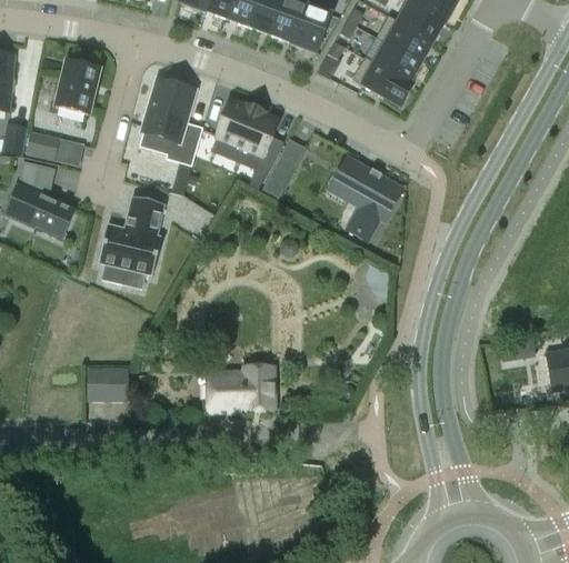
[(179,0),(179,1),(201,9),(205,0),(179,0)]
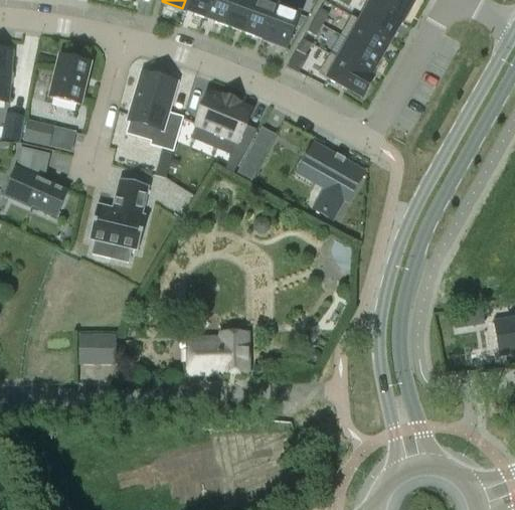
[(185,0),(182,8),(183,9),(184,8),(203,15),(208,0),(185,0)]
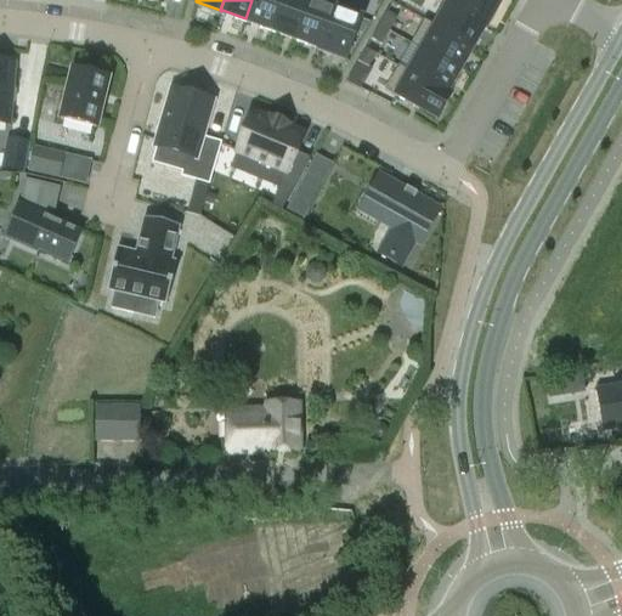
[(252,0),(246,18),(270,27),(280,0),(252,0)]
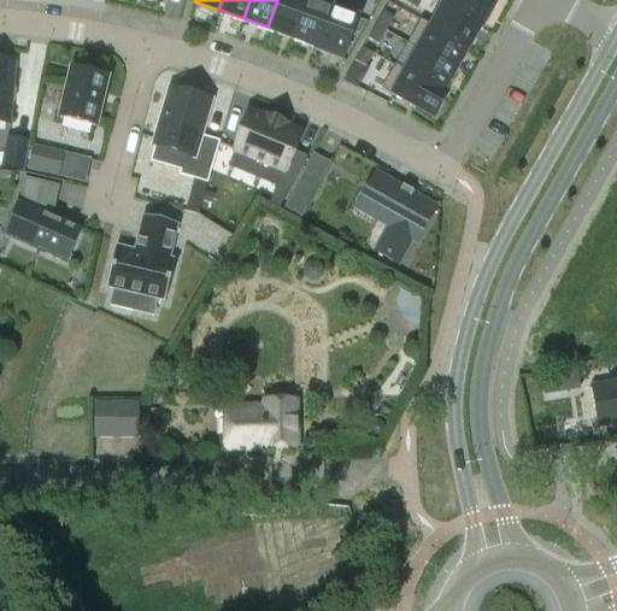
[(277,0),(268,27),(269,27),(292,35),(305,0),(277,0)]
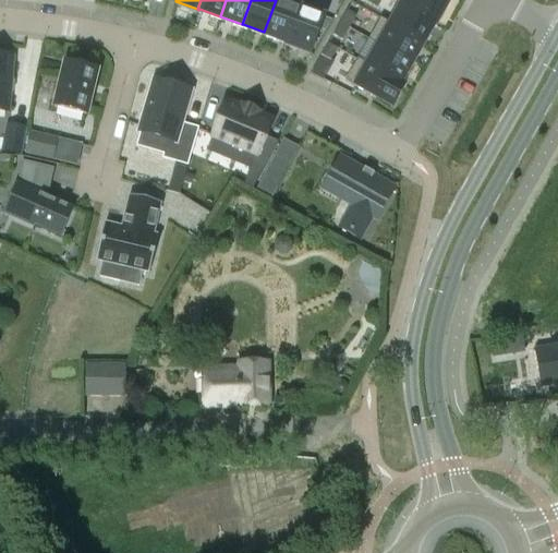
[(276,0),(264,32),(265,33),(286,40),(286,41),(287,41),(301,1),(301,0),(276,0)]
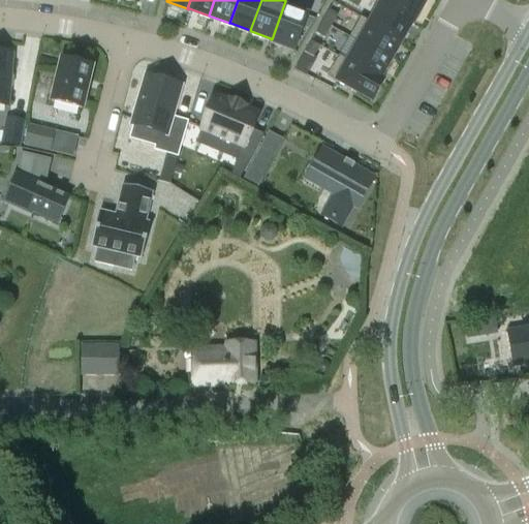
[(285,0),(285,1),(272,39),(273,39),(293,48),(307,10),(286,3),(286,2),(287,0),(285,0)]
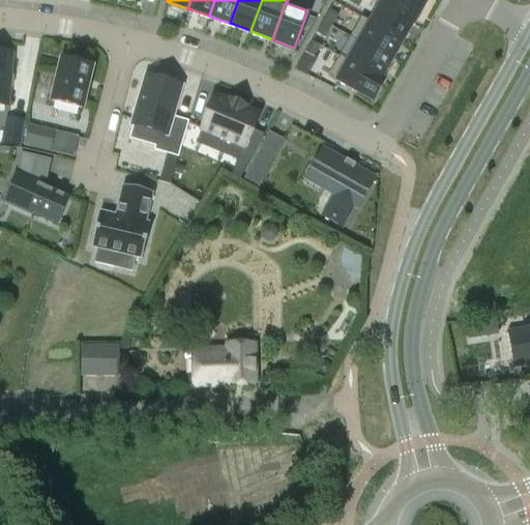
[(361,12),(360,13),(403,37),(412,21),(413,19),(414,20),(414,19),(382,0),(381,0),(371,18),(361,12)]
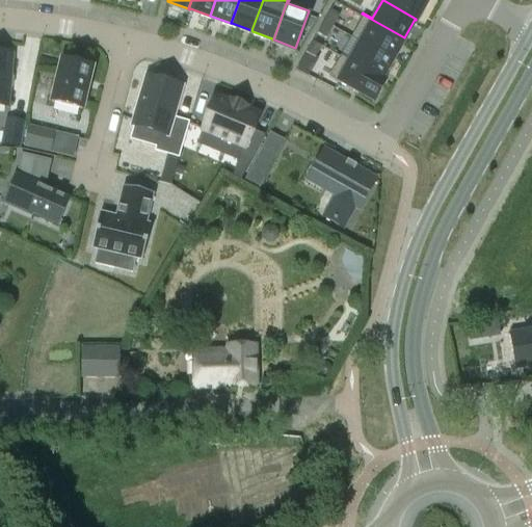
[(383,0),(416,19),(427,0),(383,0)]
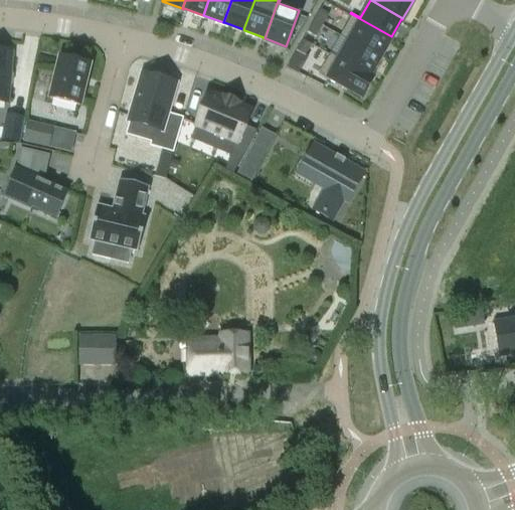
[(320,6),(313,17),(322,22),(329,10),(320,6)]
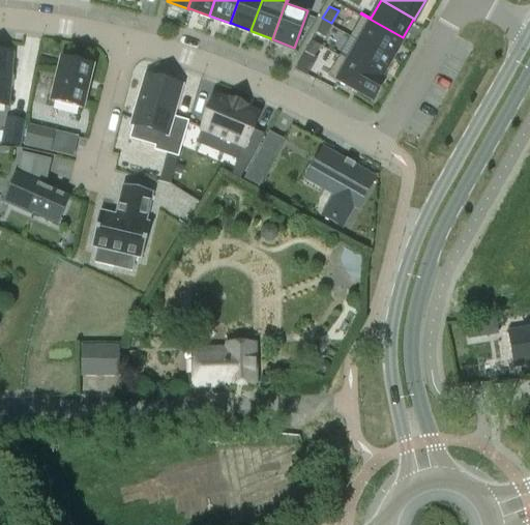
[(355,23),(350,33),(391,57),(396,47),(403,37),(360,13),(355,23)]
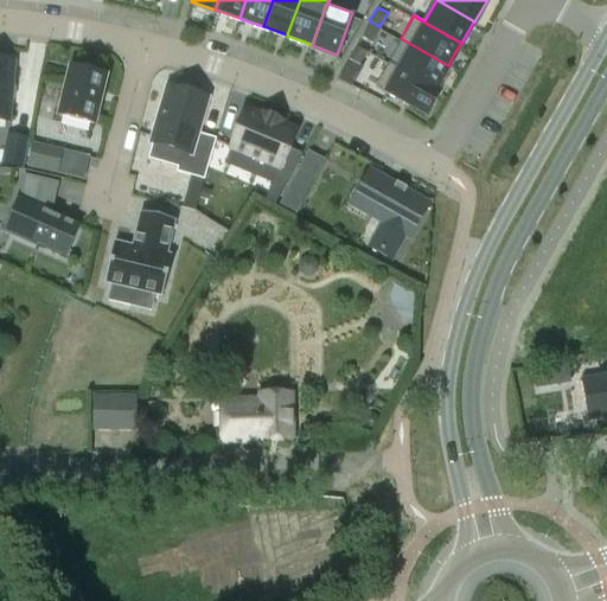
[(379,26),(369,20),(362,33),(372,39),(379,26)]
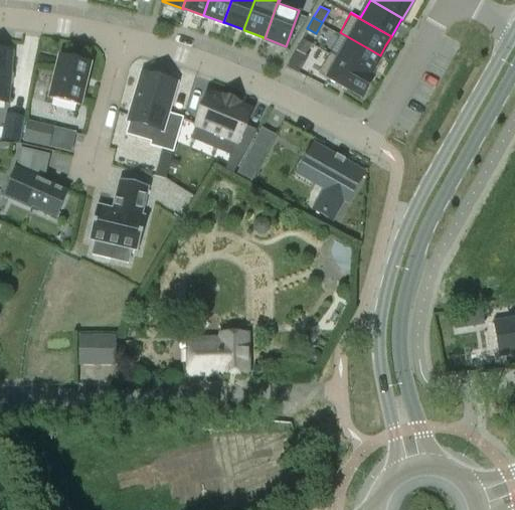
[(329,50),(329,51),(372,75),(373,74),(370,73),(380,55),(340,32),(339,32),(348,38),(339,54),(338,55),(329,50)]
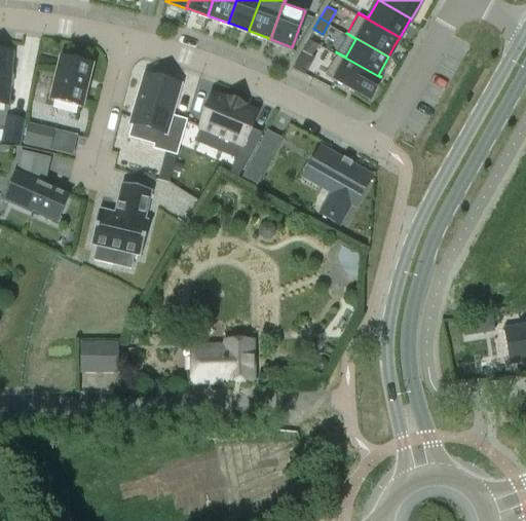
[(309,37),(302,48),(311,53),(317,42),(309,37)]
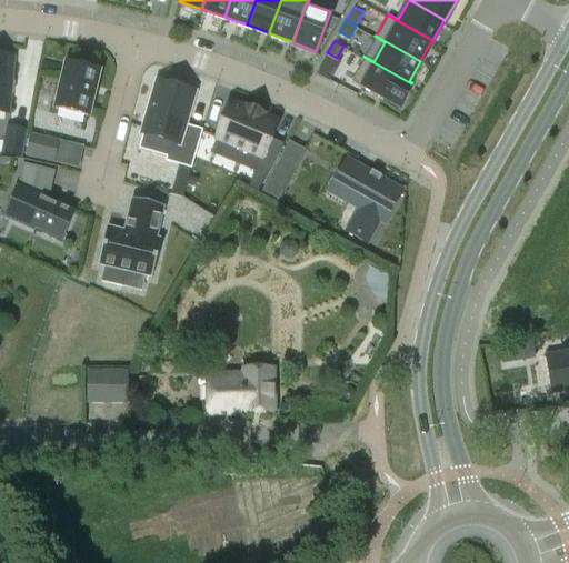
[(12,54),(0,53),(0,107),(8,108),(12,54)]
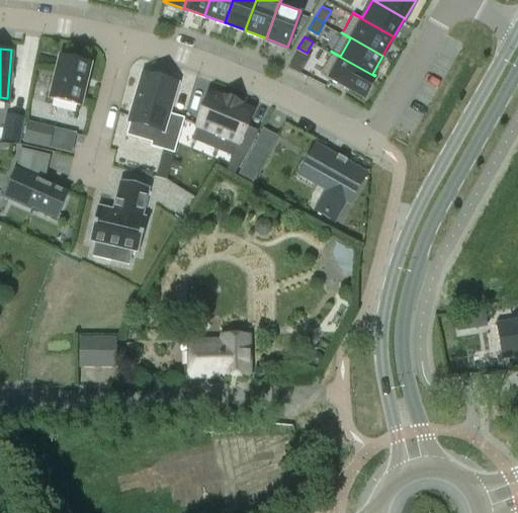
[(331,52),(320,71),(363,96),(374,76),(331,52)]
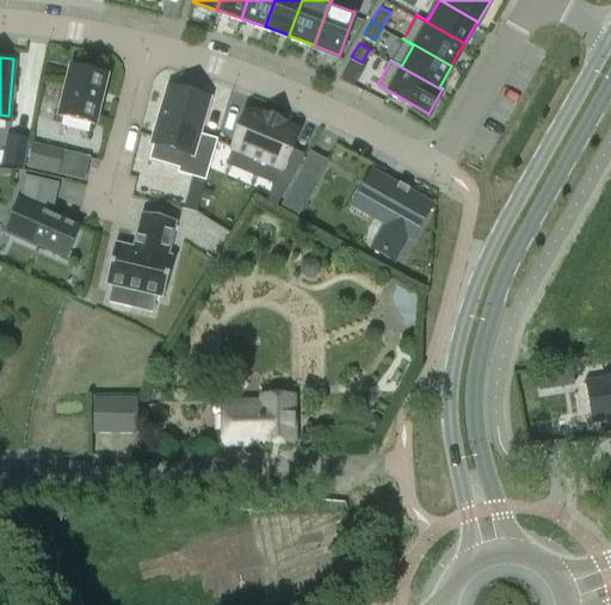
[(93,121),(105,72),(72,63),(60,112),(93,121)]
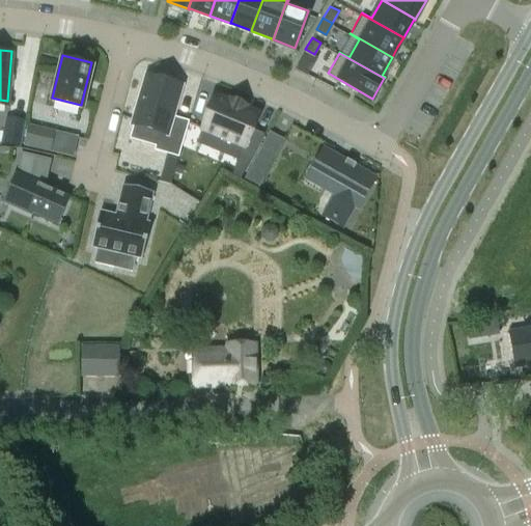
[(182,84),(145,74),(132,120),(159,129),(154,147),(177,154),(188,118),(172,113),(182,84)]
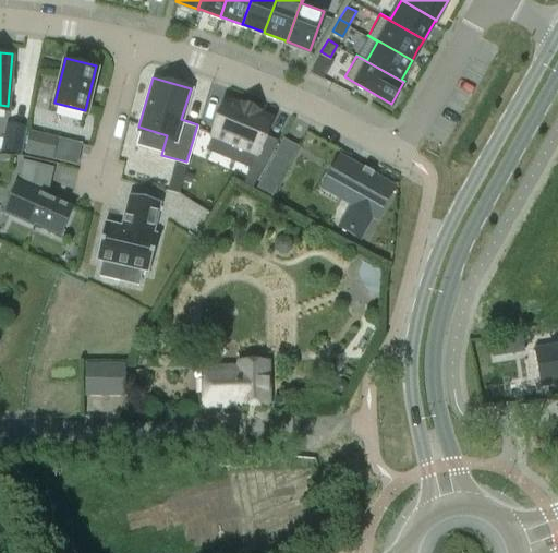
[(263,165),(278,137),(265,132),(271,116),(258,110),(258,109),(240,101),(240,103),(227,97),(211,132),(255,151),(252,160),(263,165)]
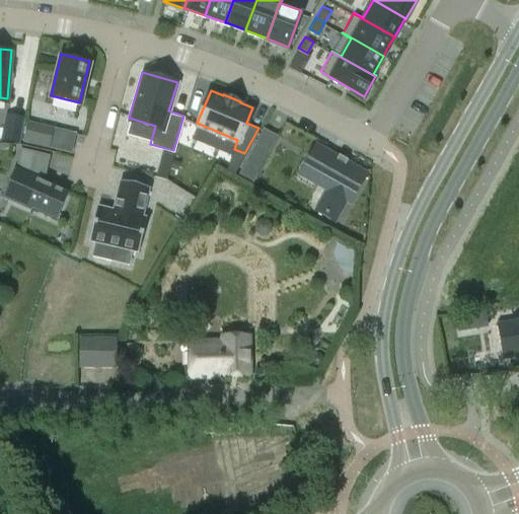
[(18,139),(22,116),(7,113),(2,136),(18,139)]
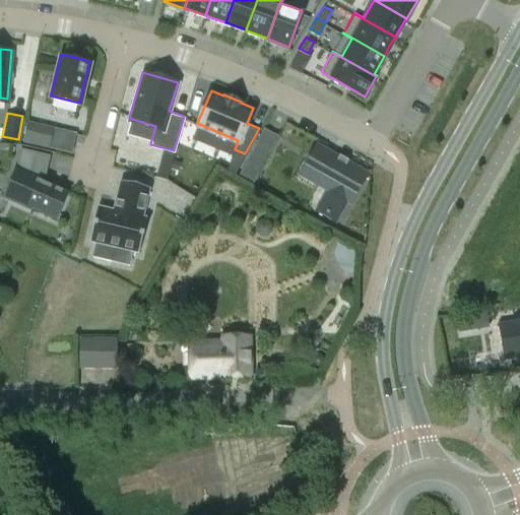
[(53,125),(27,119),(23,139),(48,145),(53,125)]
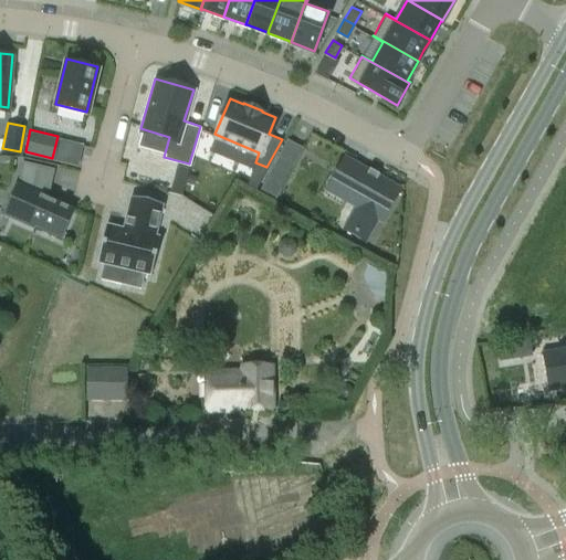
[(281,149),(272,165),(287,172),(295,157),(281,149)]
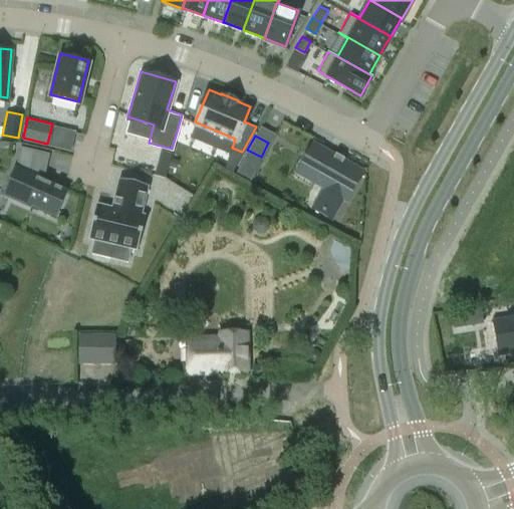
[(49,151),(20,145),(17,160),(18,160),(17,167),(15,166),(3,192),(56,216),(56,214),(55,214),(66,189),(41,178),(44,167),(46,167),(49,151)]
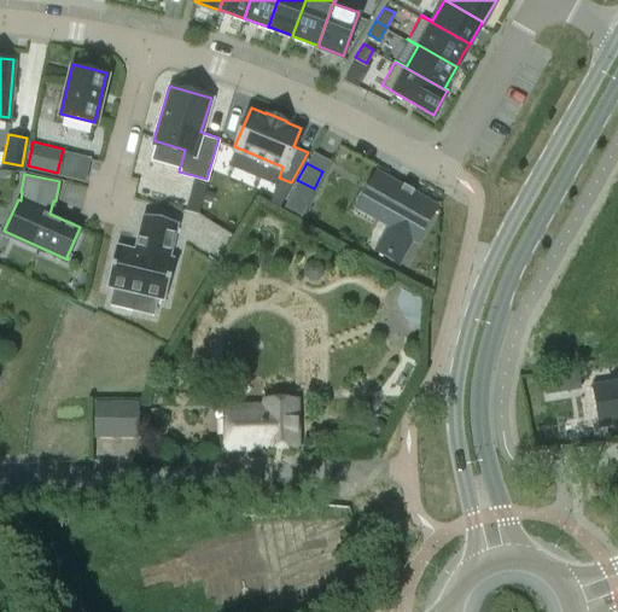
[(374,192),(366,207),(378,214),(377,215),(378,216),(379,215),(391,222),(377,248),(397,258),(412,233),(415,235),(433,203),(412,191),(414,187),(403,181),(401,185),(384,175),(374,191),(374,192)]
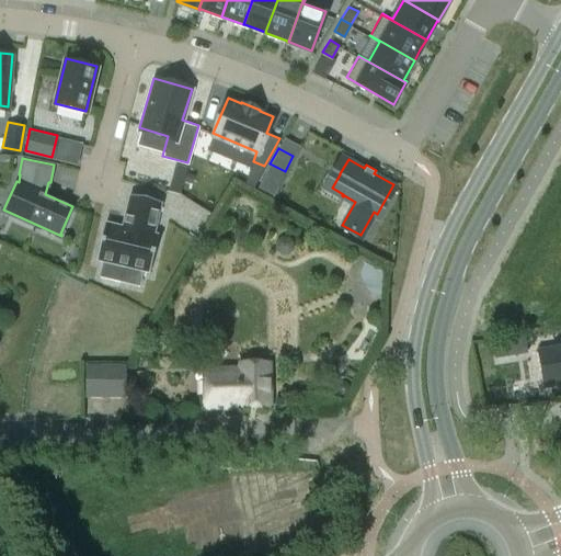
[(110,217),(101,254),(109,257),(105,271),(125,275),(128,261),(136,262),(147,265),(155,267),(163,229),(159,228),(167,196),(135,190),(127,222),(110,217)]
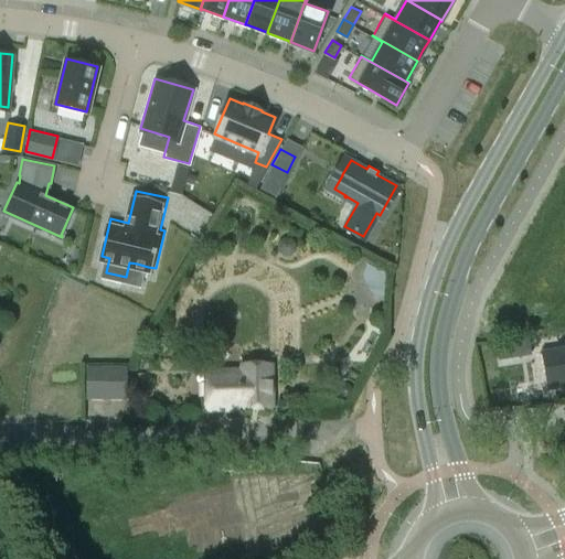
[(564,344),(542,348),(546,375),(561,373),(563,385),(564,384),(564,344)]
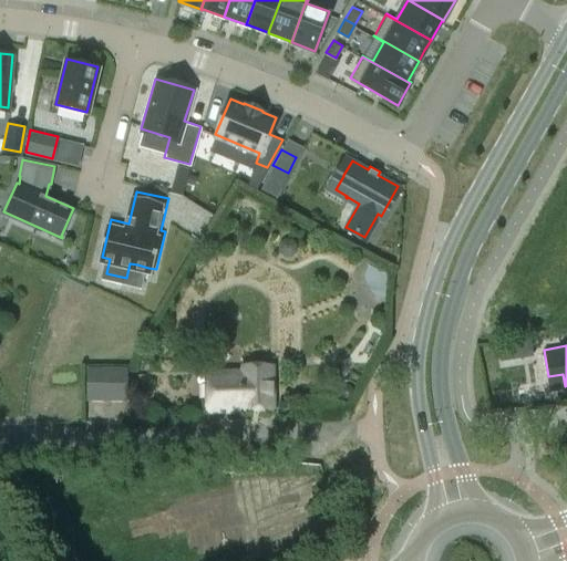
[(243,370),(206,370),(206,409),(274,409),(274,364),(243,364),(243,370)]
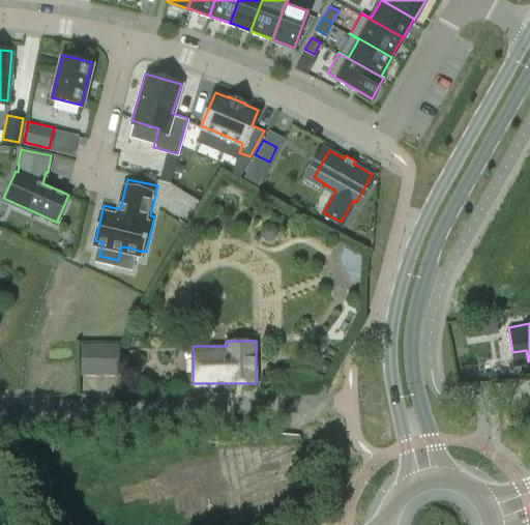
[(119,344),(81,343),(81,373),(118,373),(119,344)]
